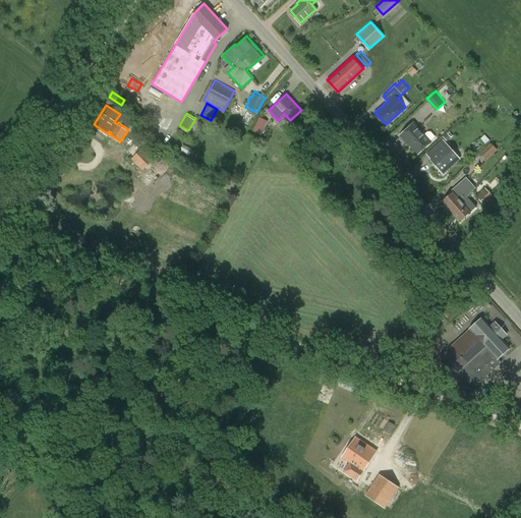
[(254,128),(263,132),(269,118),(261,114),(254,128)]
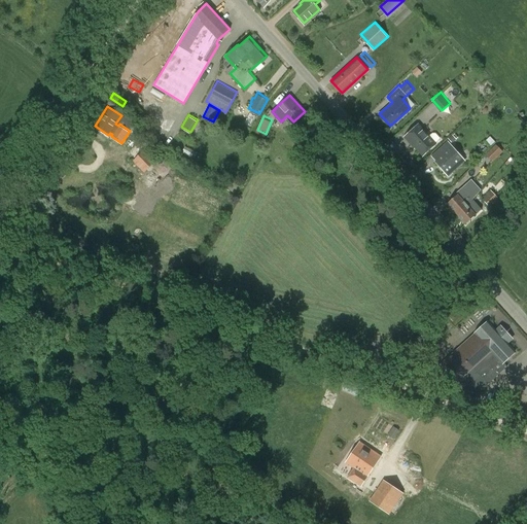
[(405,135),(410,141),(411,141),(423,153),(435,142),(440,138),(440,135),(435,131),(432,131),(428,134),(418,123),(405,135)]
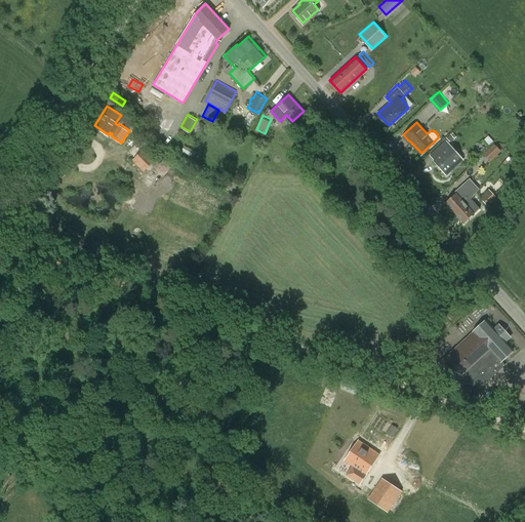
[(446,136),(450,141),(454,136),(456,134),(453,131),(451,132),(450,132),(446,136)]
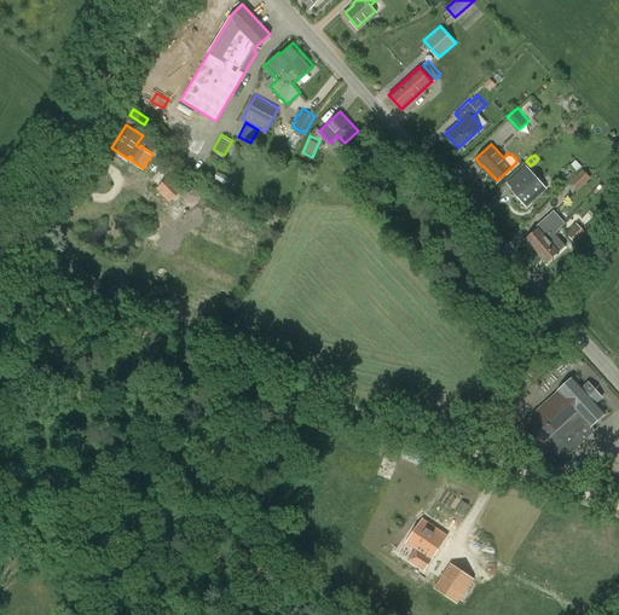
[(510,179),(515,185),(512,189),(526,204),(547,186),(526,164),(510,179)]
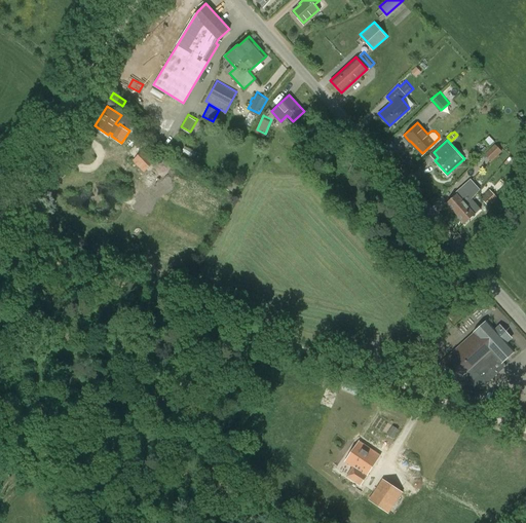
[(485,152),(491,158),(501,148),(494,142),(485,152)]
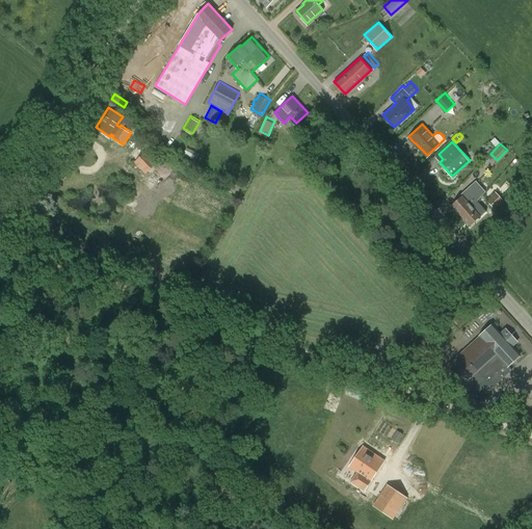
[(144,151),(135,160),(145,172),(156,162),(144,151)]
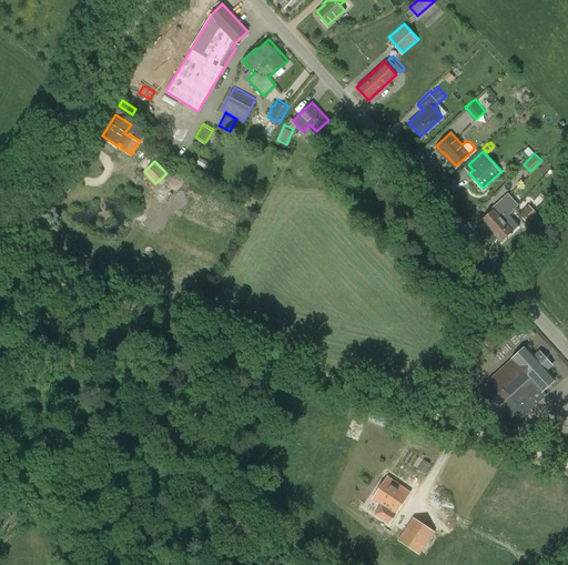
[(519,212),(527,220),(536,210),(528,203),(519,212)]
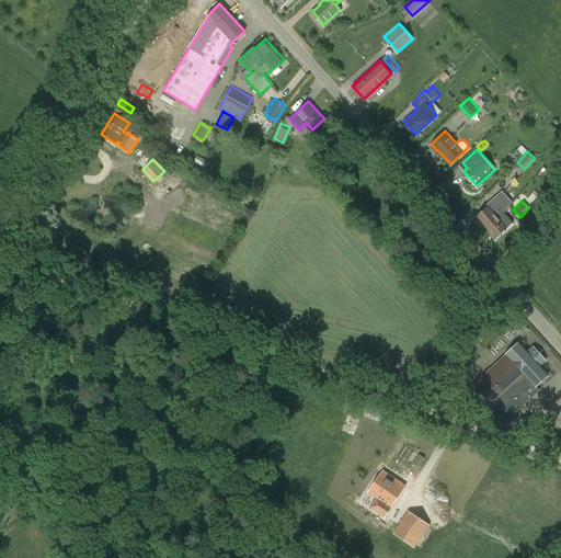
[(477,215),(487,226),(496,217),(492,211),(496,207),(492,202),(477,215)]
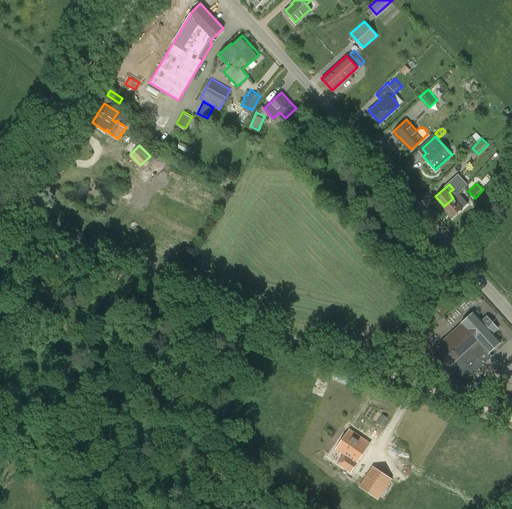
[(135,188),(129,199),(141,205),(147,193),(135,188)]
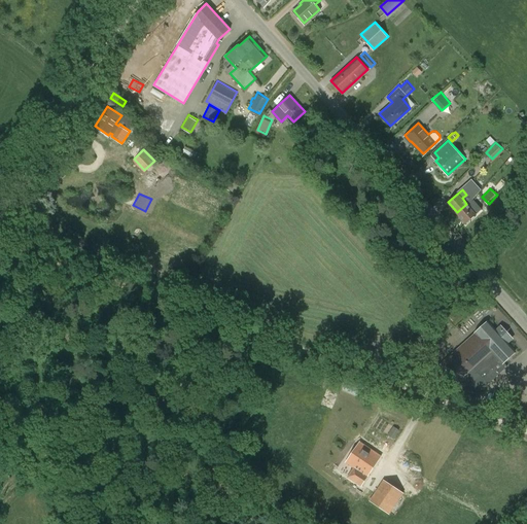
[(46,208),(49,210),(54,203),(44,197),(40,204),(46,208)]
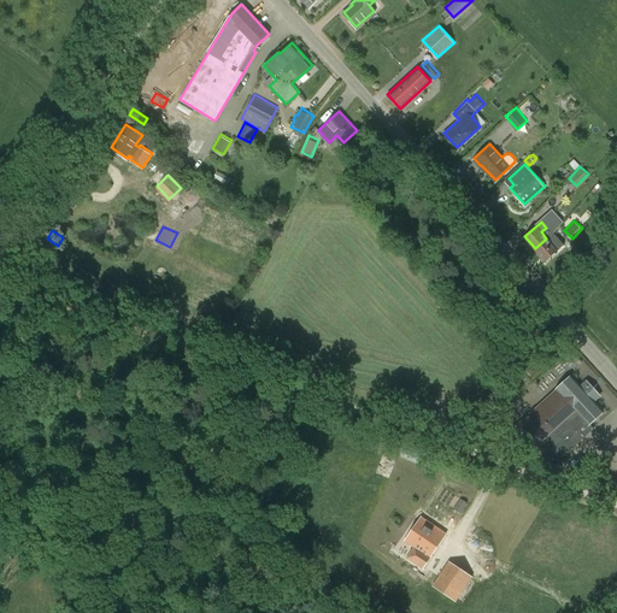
[(546,239),(535,248),(545,260),(557,251),(557,249),(562,245),(556,237),(551,243),(546,239)]
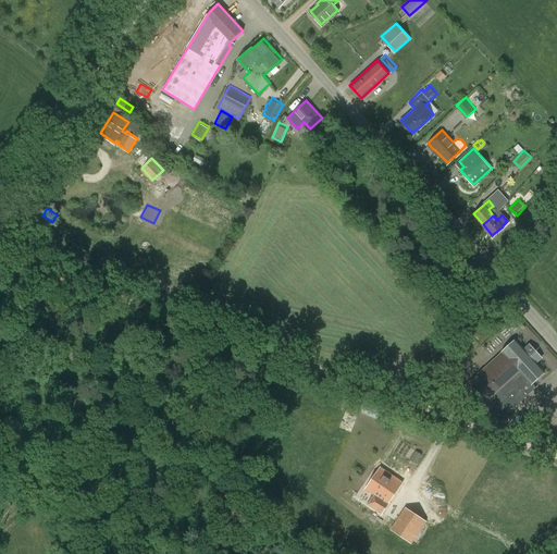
[(467,383),(483,402),(491,410),(507,395),(516,404),(536,385),(532,381),(544,371),(535,361),(541,356),(530,344),(524,348),(516,340),(467,383)]
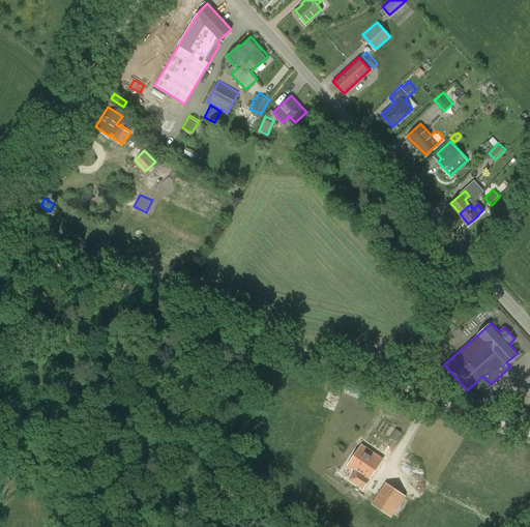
[(495,401),(509,406),(512,397),(498,391),(495,401)]
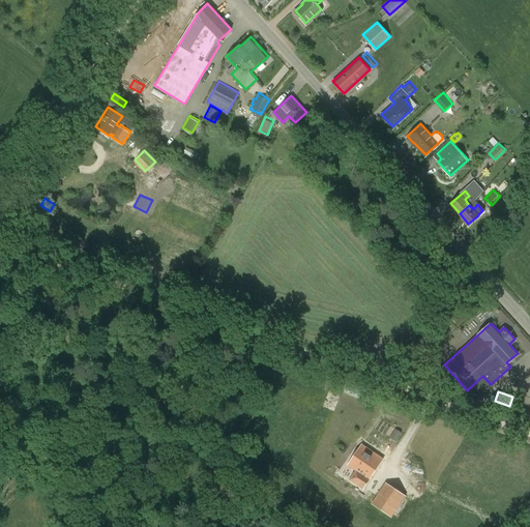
[(389,436),(395,440),(402,431),(395,427),(389,436)]
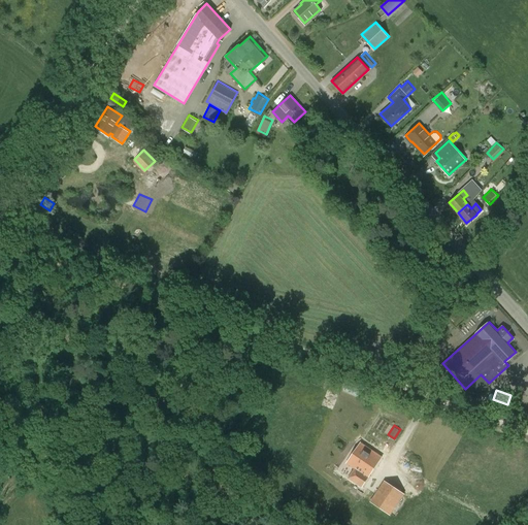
[(355,467),(349,477),(362,485),(382,456),(360,441),(347,461),(355,467)]
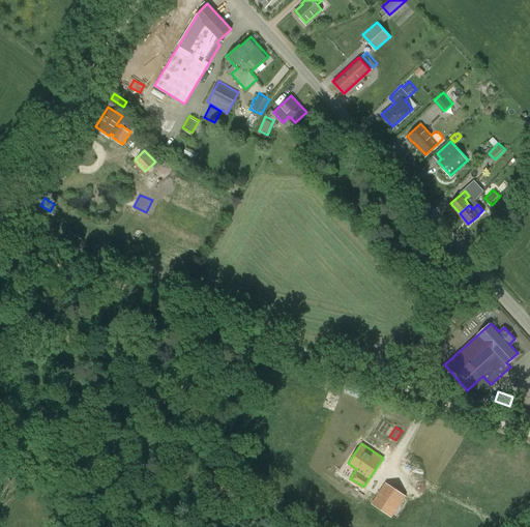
[(372,501),(392,515),(406,494),(385,480),(372,501)]
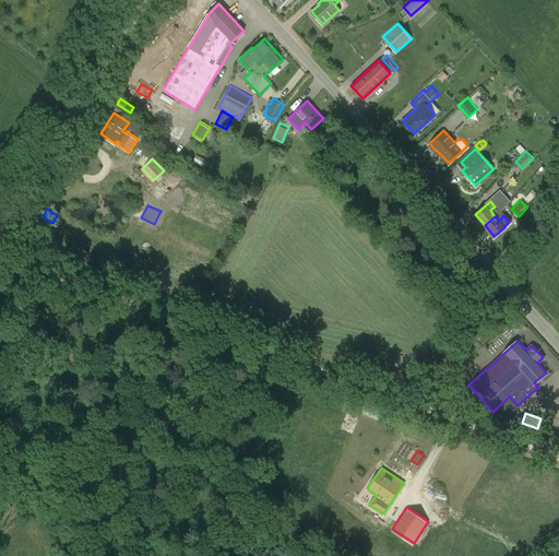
All buildings are outlined.
